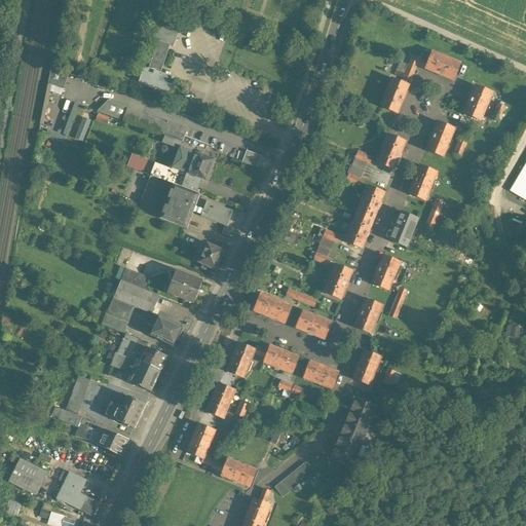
[(165,0),(160,0),(153,22),(158,24),(165,0)]
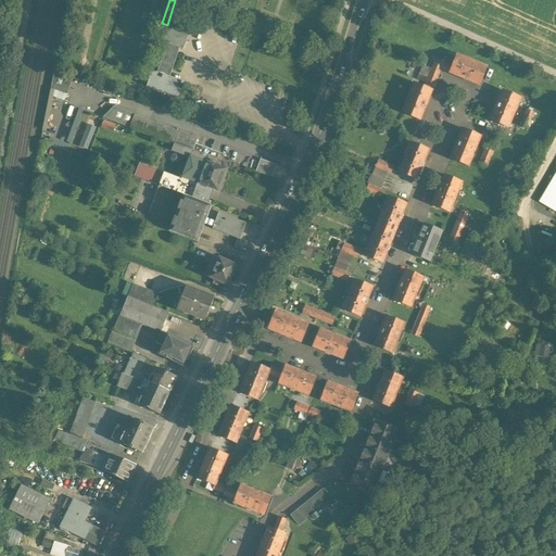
[(189,4),(175,0),(167,25),(188,32),(190,25),(182,23),(189,4)]
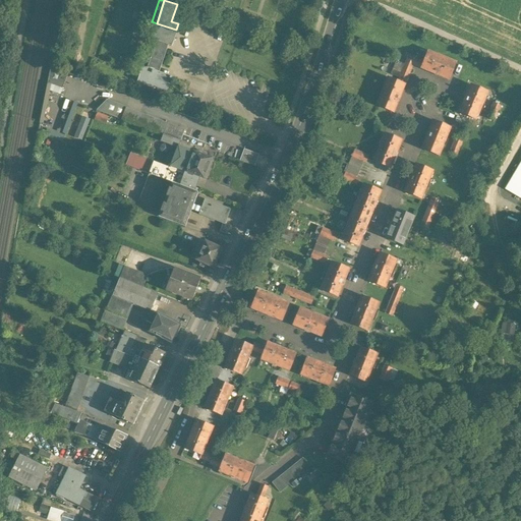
[(157,23),(152,21),(146,39),(156,42),(168,46),(171,47),(177,31),(176,30),(157,23)]
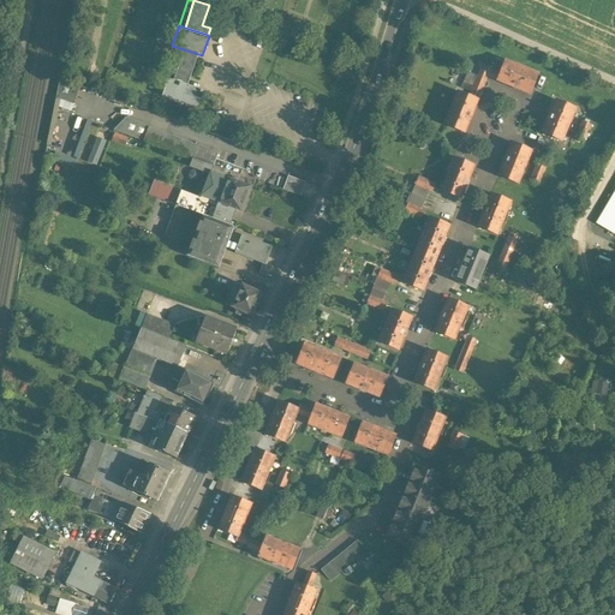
[(198,54),(184,49),(175,75),(190,79),(198,54)]
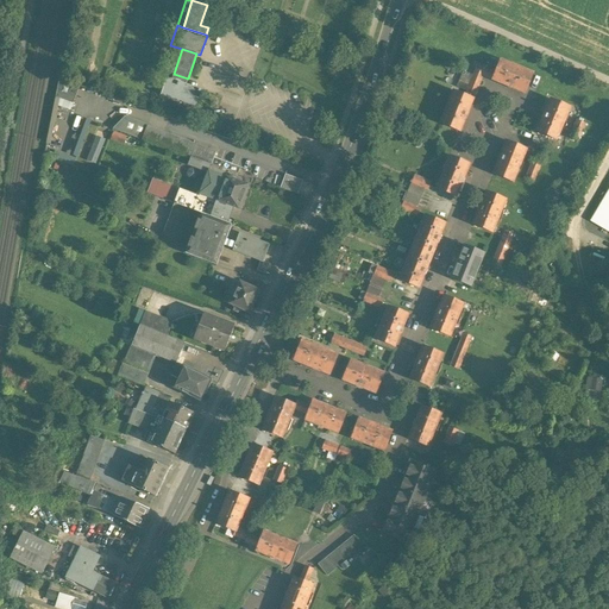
[(500,62),(490,58),(487,69),(495,73),(500,62)]
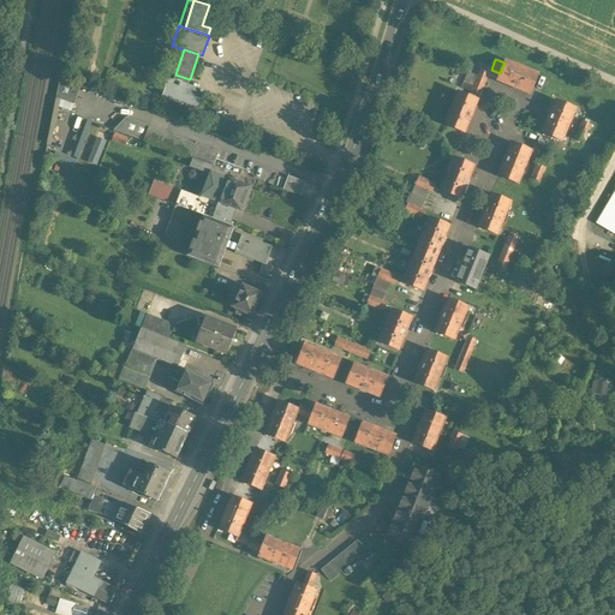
[(538,75),(505,61),(505,63),(500,73),(496,82),(511,88),(515,89),(530,95),(538,75)]
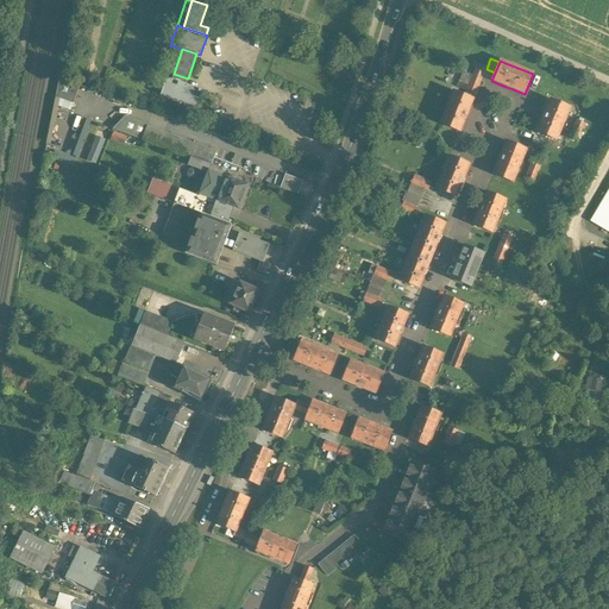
[(487,69),(477,66),(475,74),(491,81),(495,73),(487,69)]
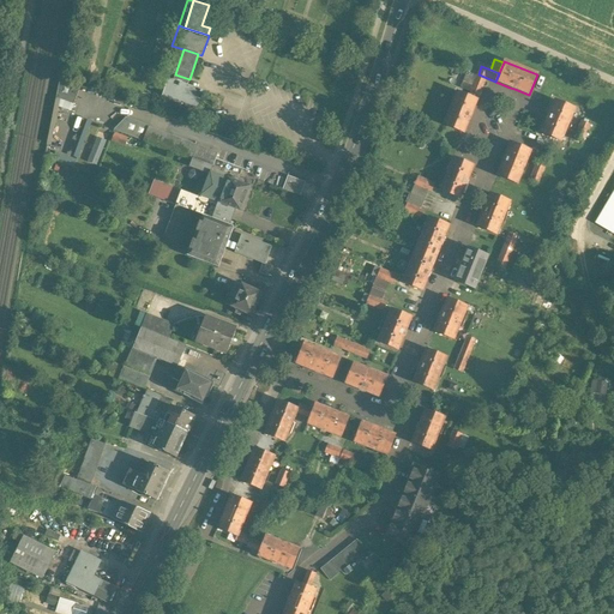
[(477,77),(467,72),(461,89),(470,92),(476,77),(477,77)]
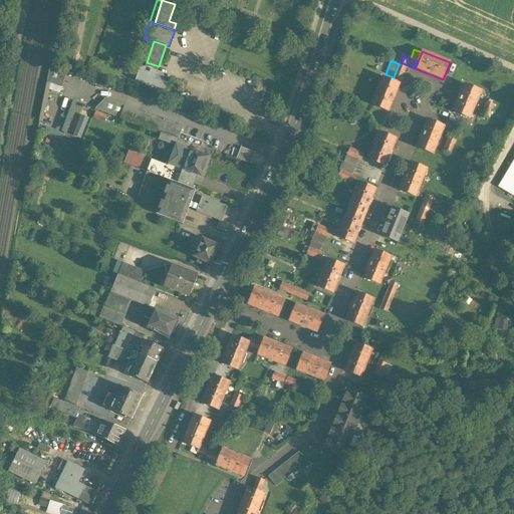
[(394,77),(393,81),(399,84),(406,67),(399,64),(394,77)]
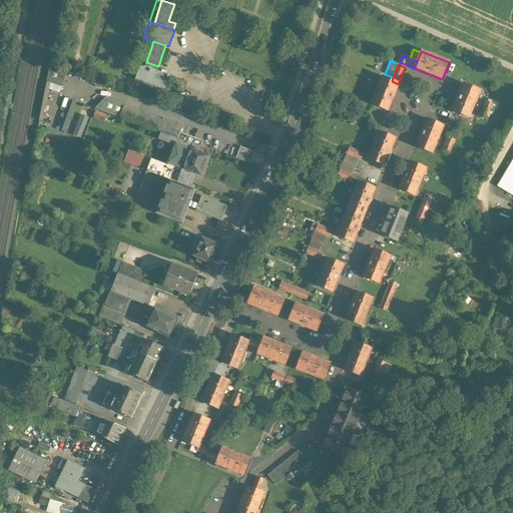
[(169,76),(139,66),(135,81),(164,90),(169,76)]
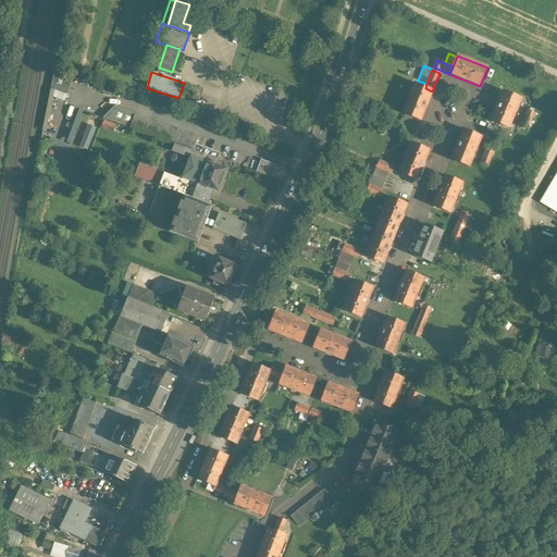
[(415,84),(403,114),(420,121),(425,108),(428,104),(426,104),(432,91),(425,88),(415,84)]
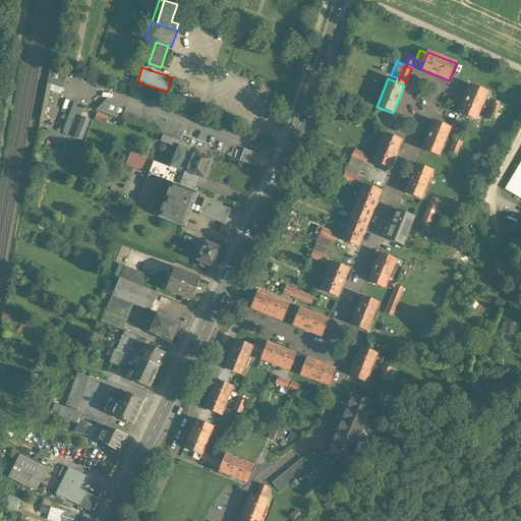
[(470,85),(465,98),(463,101),(464,101),(459,113),(475,120),(487,93),(470,85)]
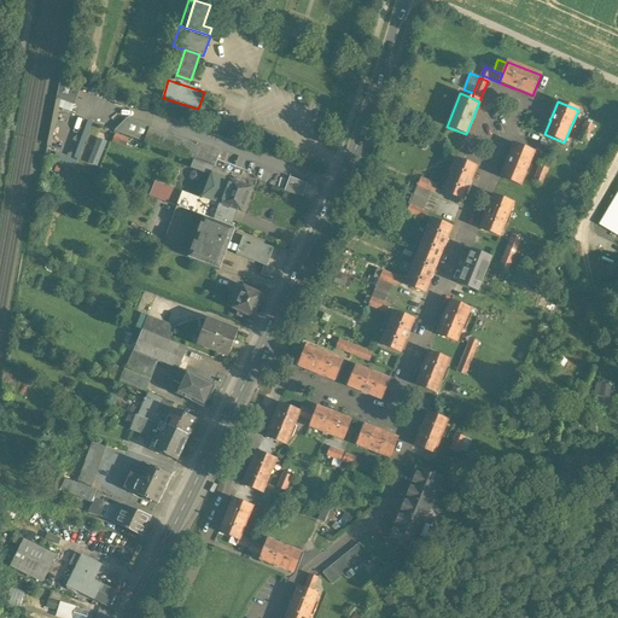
[(150,127),(126,118),(114,132),(144,143),(149,129),(150,127)]
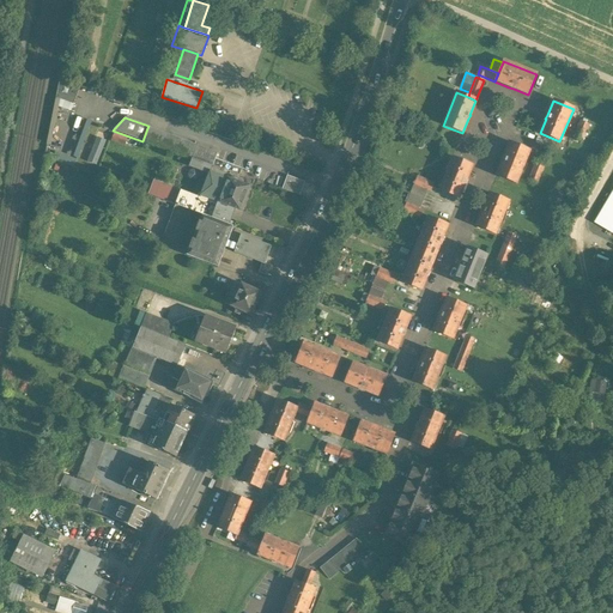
[(581,121),(574,139),(581,141),(588,125),(581,121)]
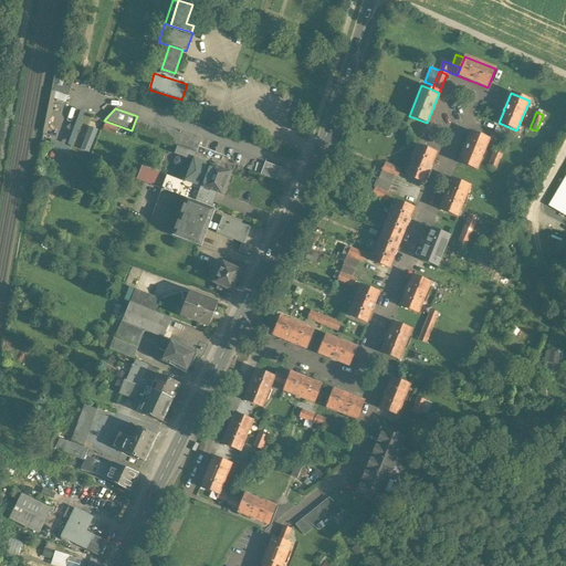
[(200,143),(136,118),(132,130),(177,148),(196,155),(200,143)]
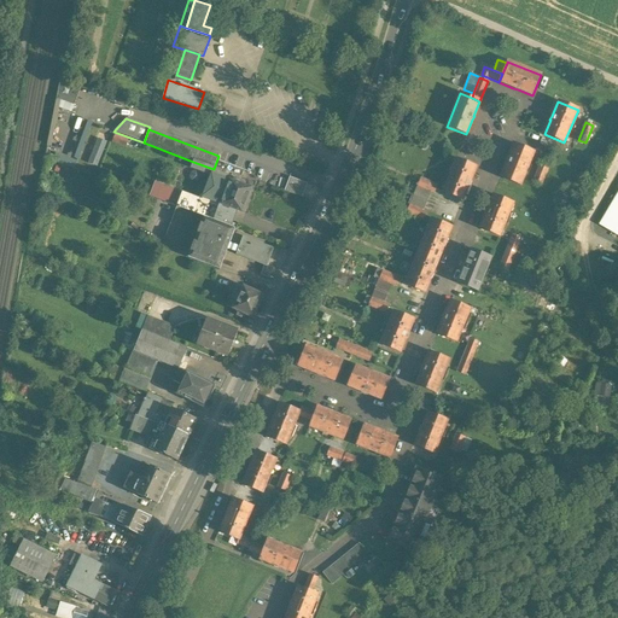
[(553,143),(542,138),(540,144),(551,149),(553,143)]
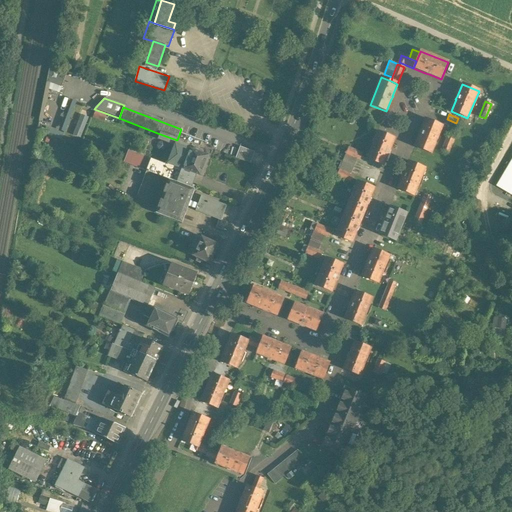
[(442,126),(426,119),(421,131),(420,131),(419,134),(419,135),(414,147),(431,154),(442,126)]
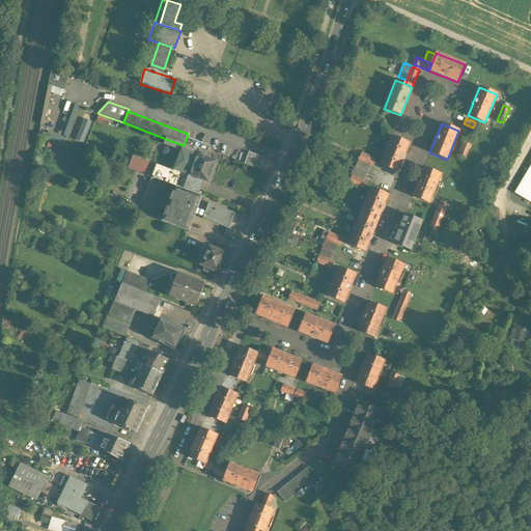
[(382,162),(380,165),(397,172),(402,160),(404,157),(403,156),(409,143),(392,137),(382,162)]
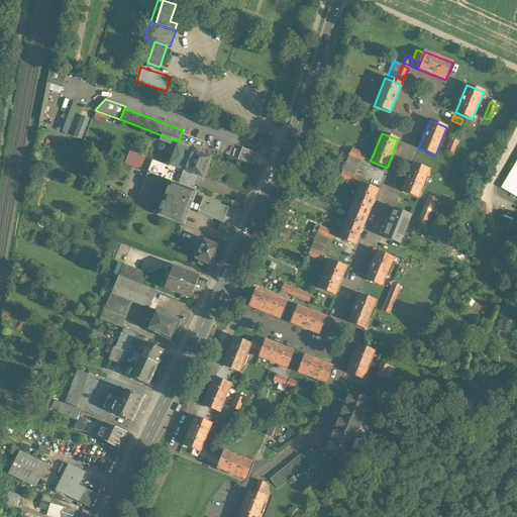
[(179,141),(162,135),(160,141),(176,147),(177,145),(179,141)]
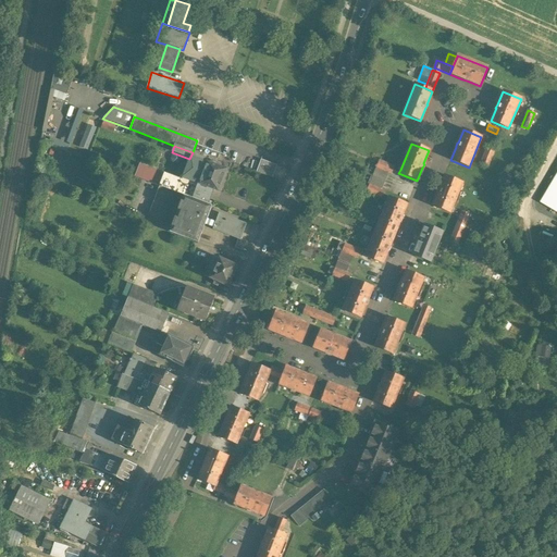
[(494,151),(486,148),(481,163),(487,166),(494,151)]
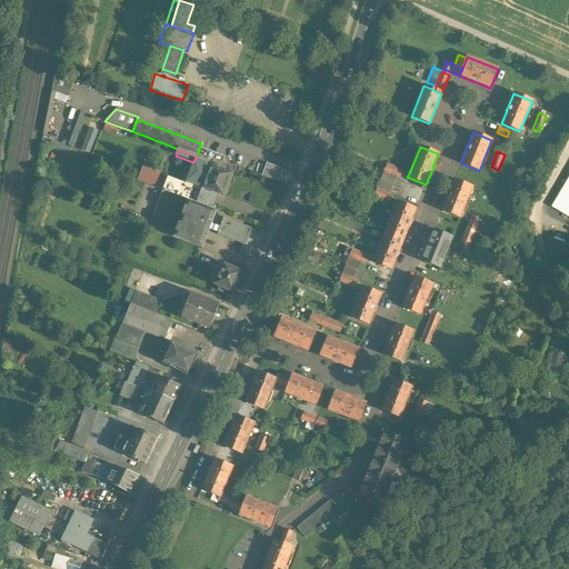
[(231,175),(195,160),(193,162),(187,182),(218,195),(222,196),(231,175)]
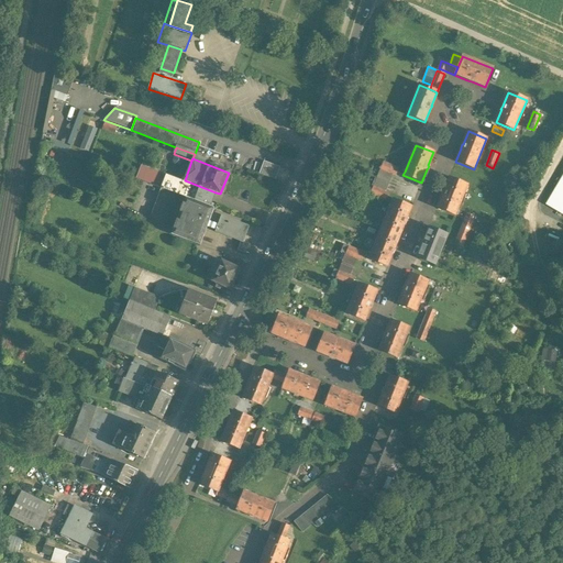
[(279,168),(263,162),(258,174),(275,180),(279,168)]
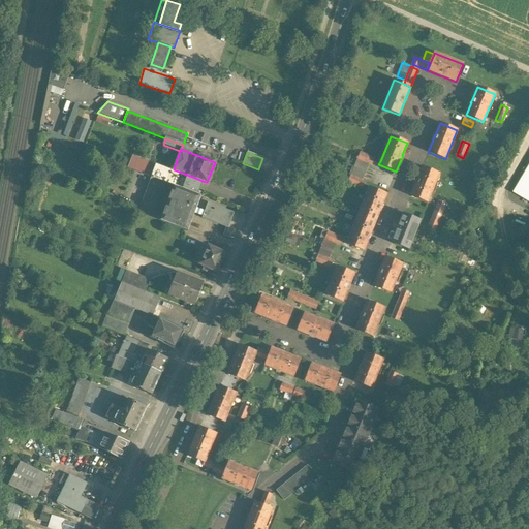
[(374,159),(360,153),(356,159),(368,164),(371,165),(373,162),(374,159)]
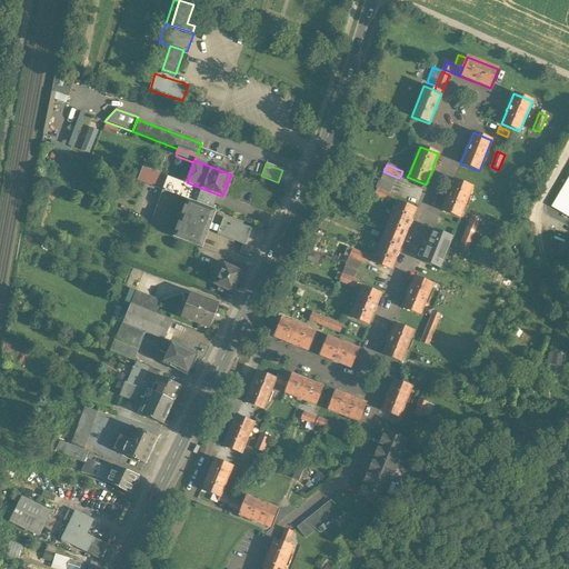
[(162,177),(153,173),(152,172),(142,169),(137,181),(158,189),(162,177)]
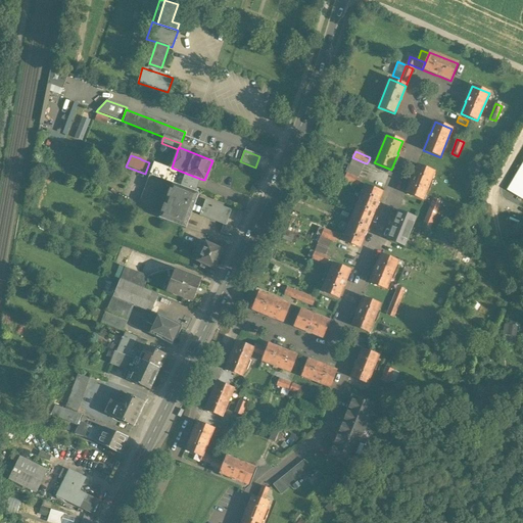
[(364,162),(352,157),(350,163),(362,168),(364,162)]
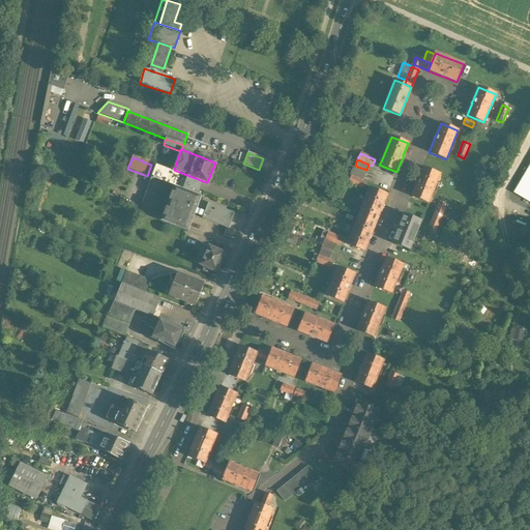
[(155,167),(151,165),(147,176),(151,177),(155,167)]
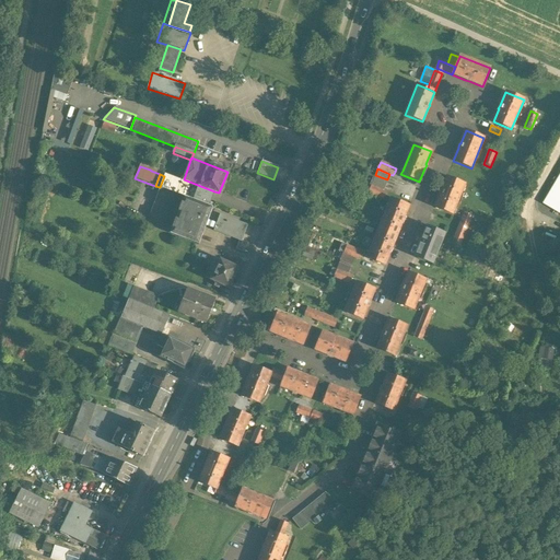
[(559,174),(543,205),(559,214),(559,174)]
